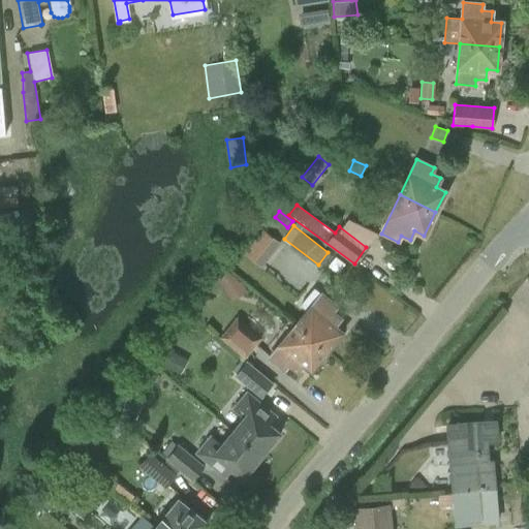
[(243,254),(260,268),(279,244),(261,229),(243,254)]
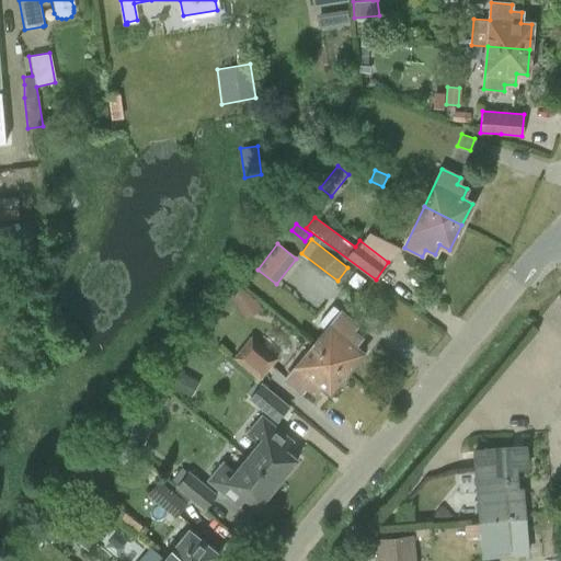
[(240,312),(253,301),(239,287),(230,298),(240,312)]
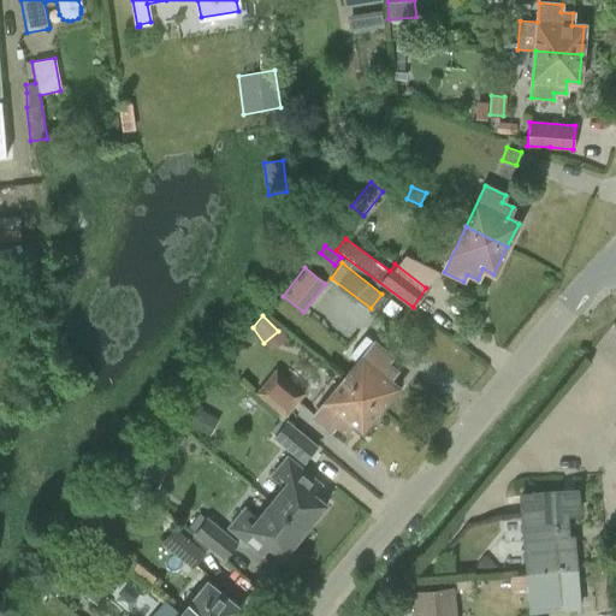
[(357,361),(344,378),(380,408),(397,388),(389,380),(396,371),(386,362),(391,357),(365,336),(350,354),(357,361)]
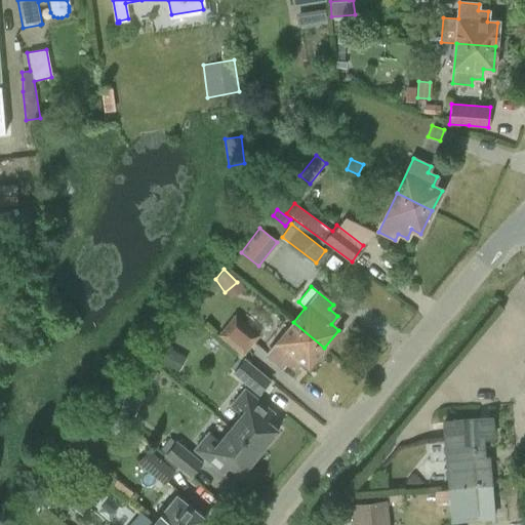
[(235,316),(218,335),(242,355),(258,335),(235,316)]
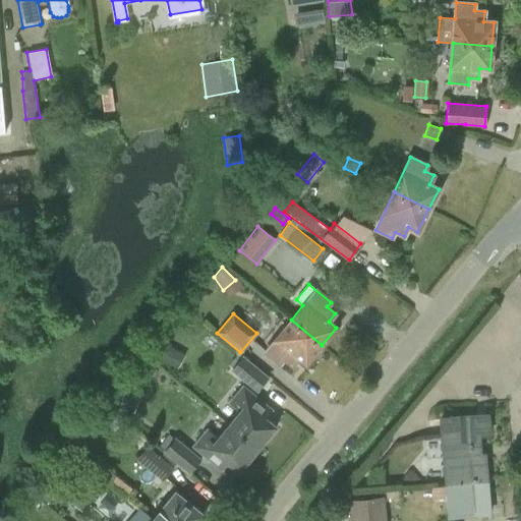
[(291,320),(265,351),(280,364),(284,359),(291,366),(298,358),(306,364),(322,345),(291,320)]
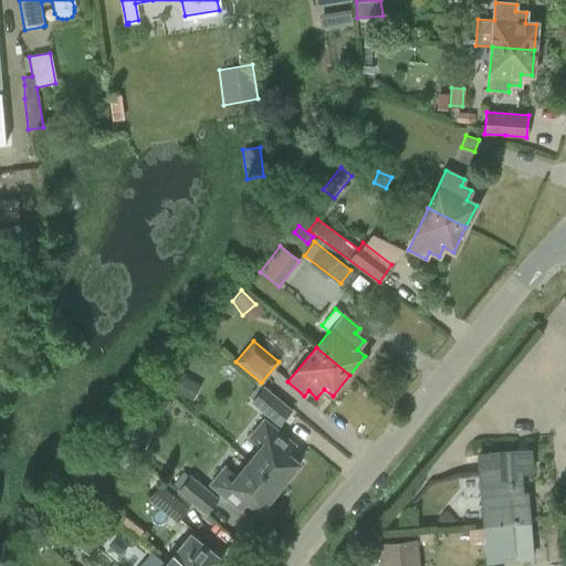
[(174,390),(192,400),(201,385),(182,375),(174,390)]
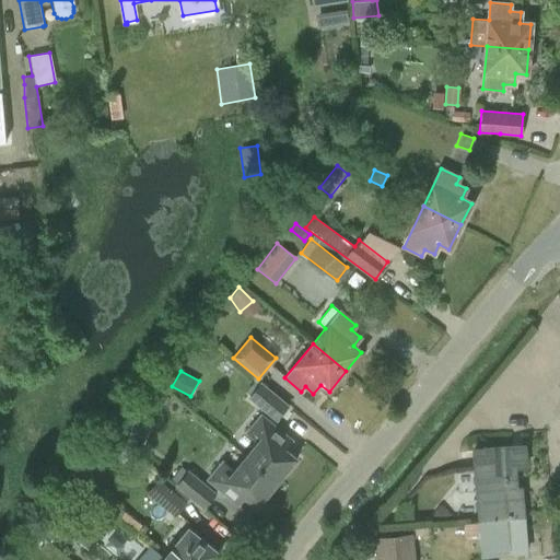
[(248,396),(277,421),(289,407),(260,383),(248,396)]
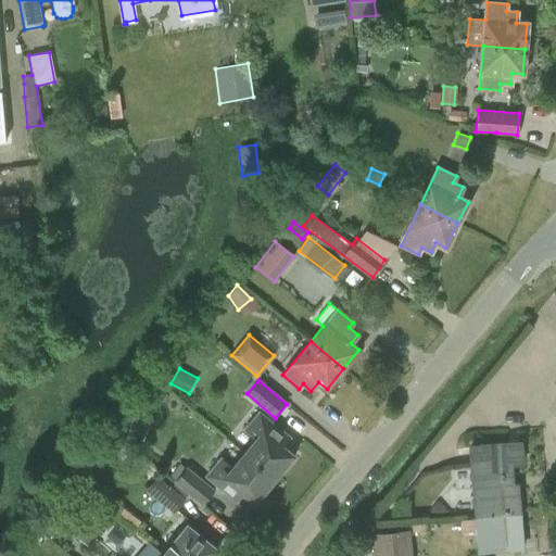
[(148,381),(143,393),(158,400),(163,387),(148,381)]
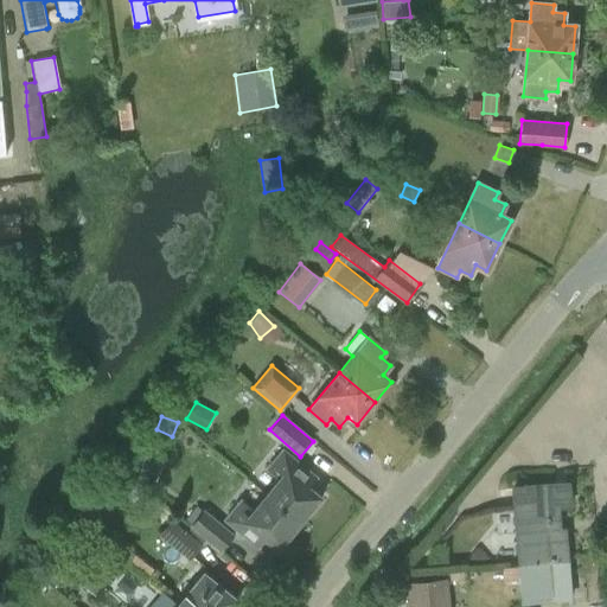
[(274,478),(262,492),(300,523),(321,497),(306,484),(313,475),(282,448),(264,468),(267,471),(266,472),(274,478)]
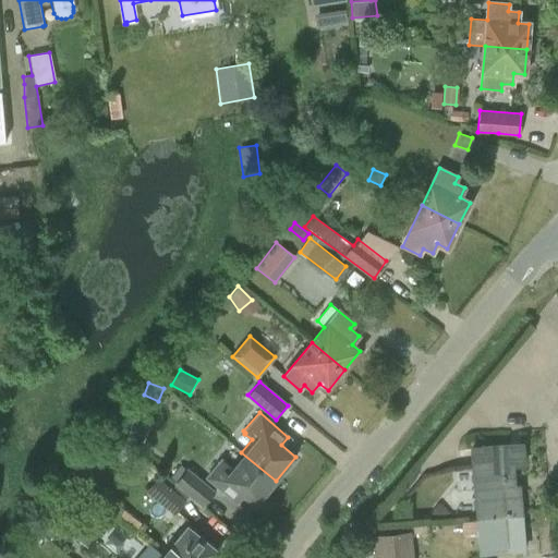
[(470,449),(476,523),(521,518),(519,486),(514,487),(512,465),(524,464),(522,444),(470,449)]
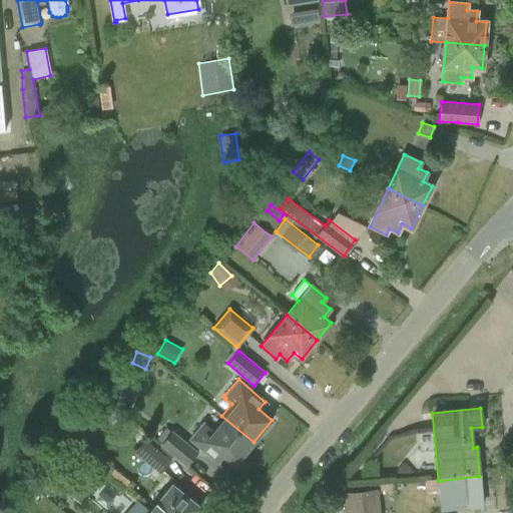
[(203,421),(188,438),(215,461),(221,453),(235,464),(253,442),(221,416),(211,428),(203,421)]
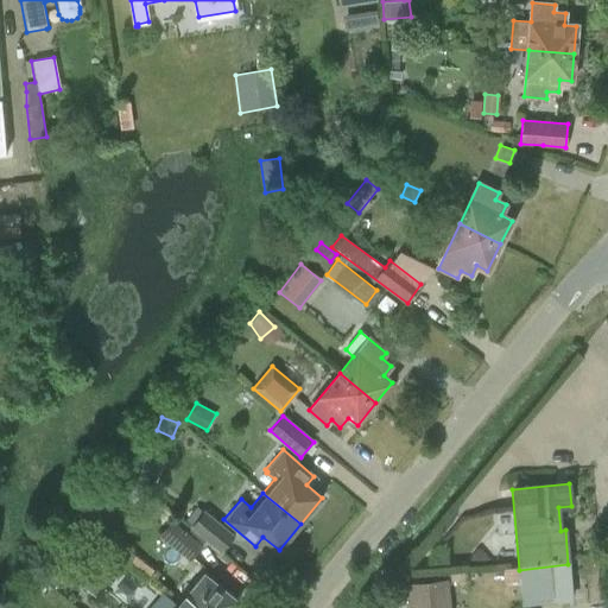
[(203,511),(191,525),(221,550),(233,536),(203,511)]
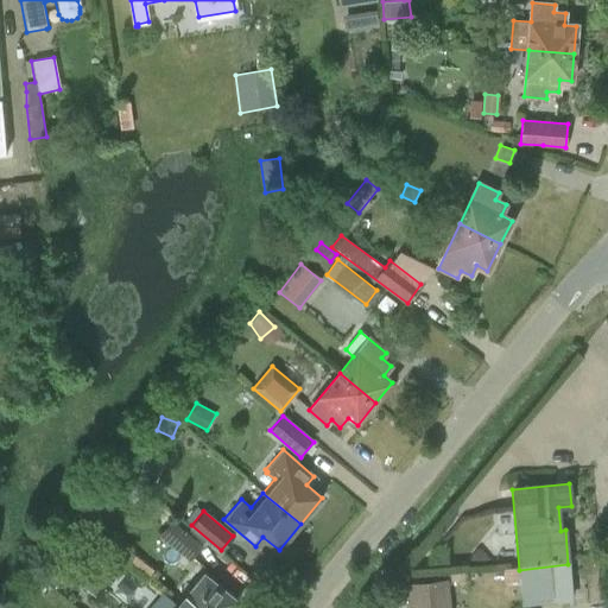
[(201,545),(172,521),(160,537),(189,561),(201,545)]
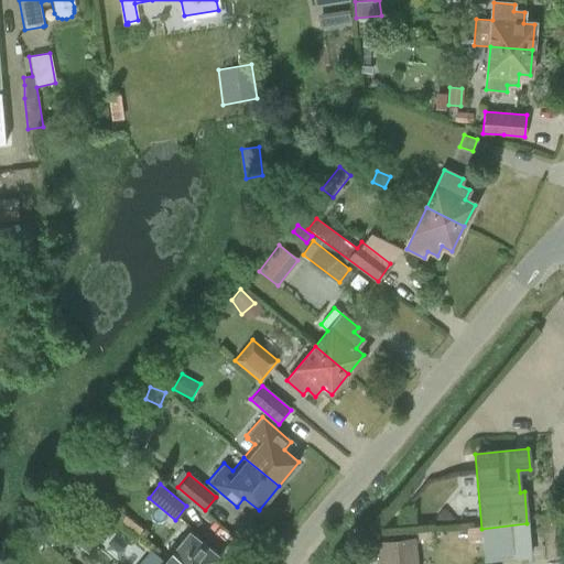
[(95,502),(106,512),(112,505),(100,496),(95,502)]
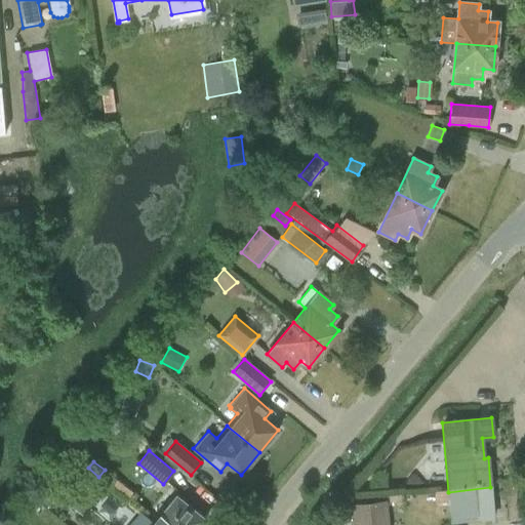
[(450,521),(493,517),(490,487),(448,492),(450,521)]
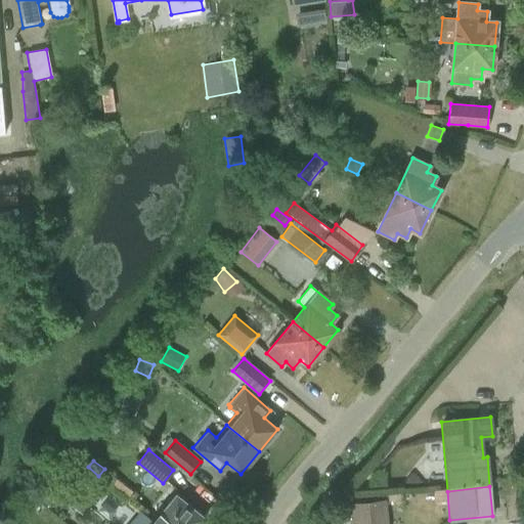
[(176,494),(155,522),(157,523),(191,523),(201,515),(176,494)]
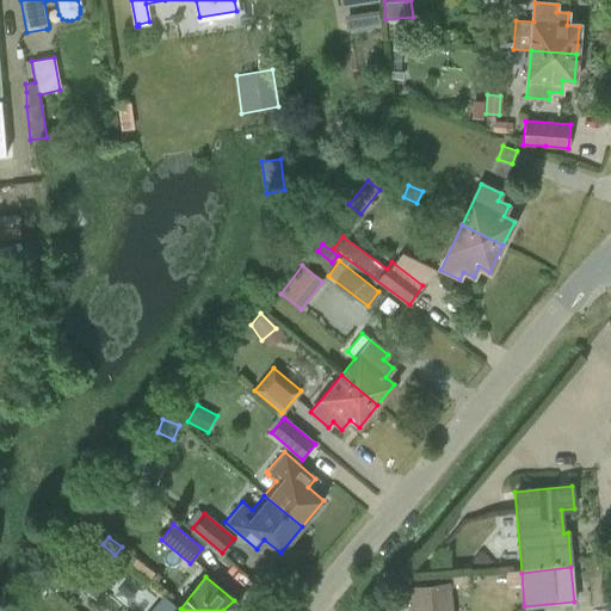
[(452,610),(450,581),(411,587),(412,610),(452,610)]
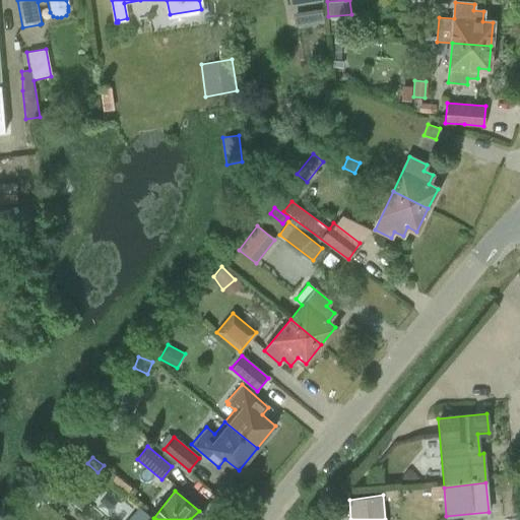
[(155,519),(153,518),(152,518),(138,507),(127,519),(155,519)]
